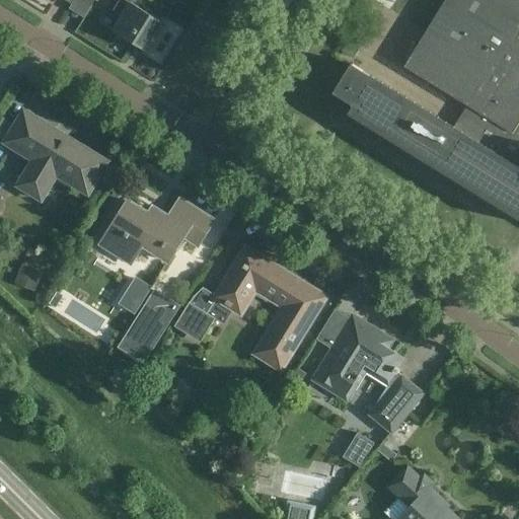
[(161,21),(126,0),(118,0),(113,10),(121,15),(112,30),(146,52),(152,42),(150,41),(160,24),(159,24),(161,21)]
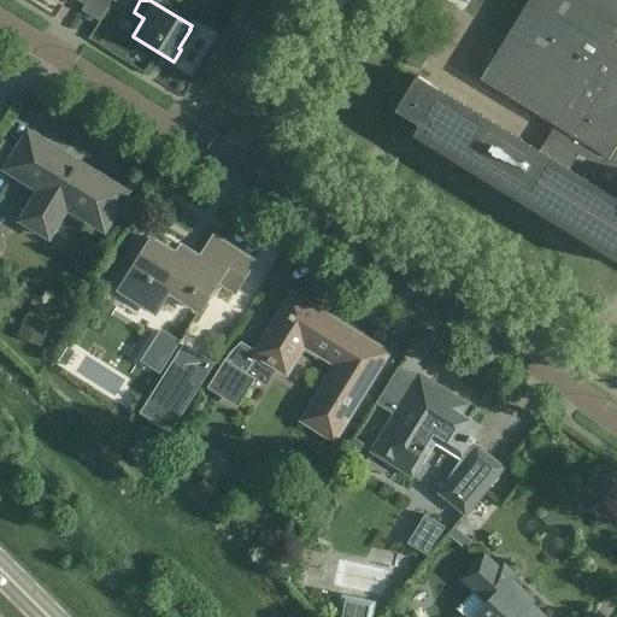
[(616,0),(526,0),(479,78),(553,124),(538,150),(416,75),(394,110),(418,124),(412,134),(616,260),(616,0)]
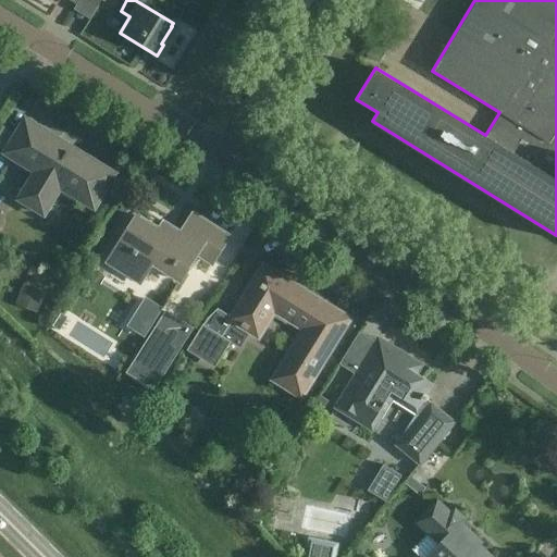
[(58,140),(25,121),(16,136),(2,127),(0,131),(0,159),(2,160),(5,155),(36,174),(23,196),(41,208),(60,178),(77,189),(76,198),(85,203),(101,178),(52,148),(58,140)]
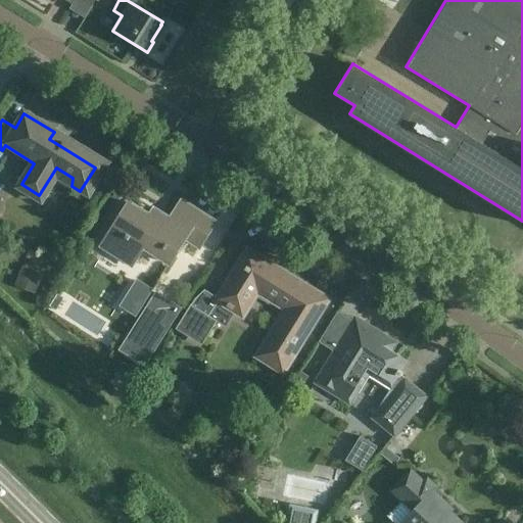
[(215,222),(181,201),(165,226),(129,202),(101,246),(130,265),(141,246),(169,264),(185,238),(198,247),(215,222)]
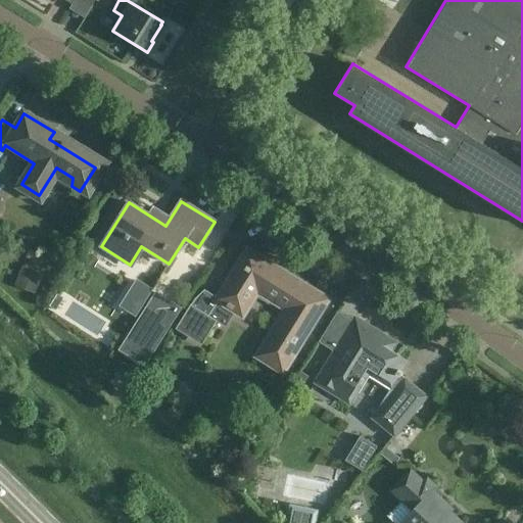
[(194,298),(175,330),(202,345),(216,322),(227,304),(236,311),(241,314),(253,294),(284,313),(257,354),(282,370),(326,299),(247,250),(217,298),(204,290),(194,298)]
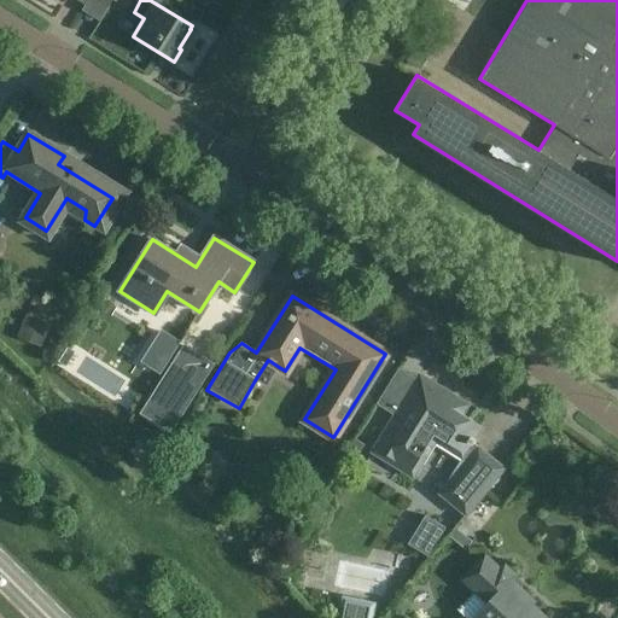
[(52,324),(27,315),(18,338),(42,348),(52,324)]
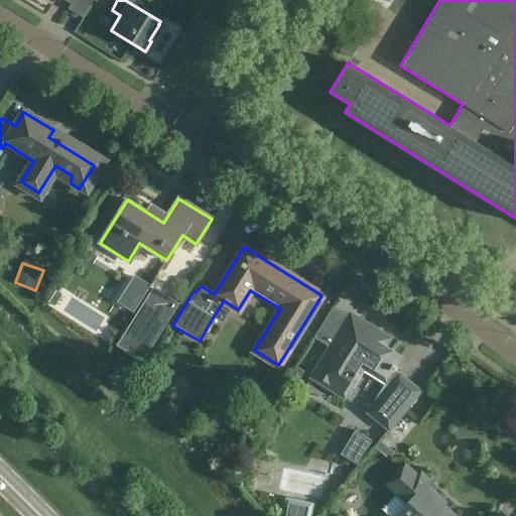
[(153,288),(125,333),(151,349),(178,303),(153,288)]
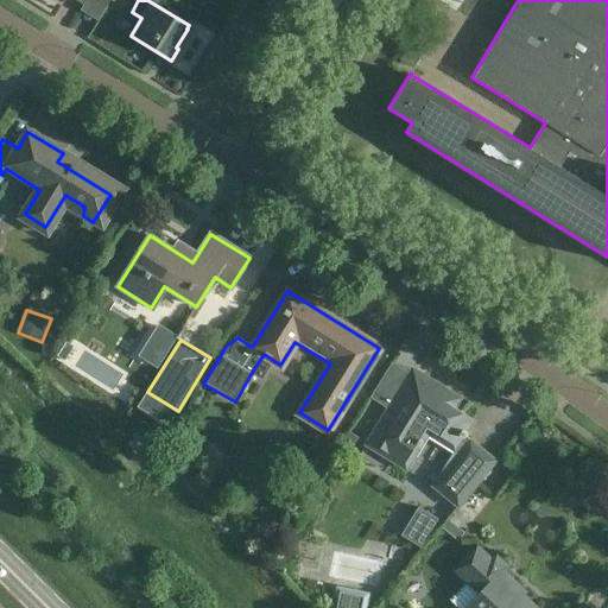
[(67,342),(57,356),(64,361),(74,346),(67,342)]
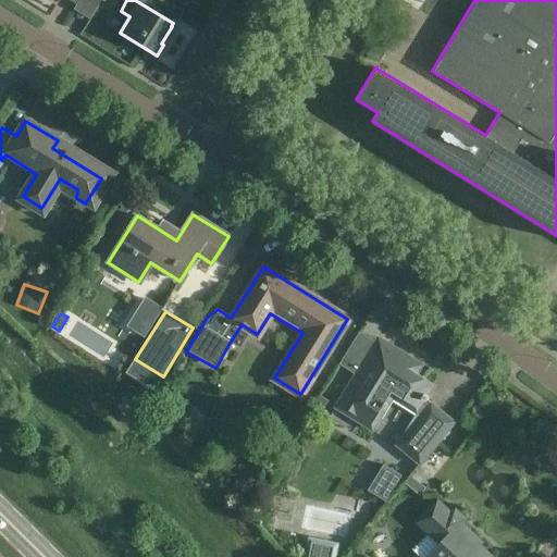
[(420,364),(384,342),(373,359),(367,356),(335,406),(371,429),(393,394),(417,409),(433,384),(415,372),(420,364)]
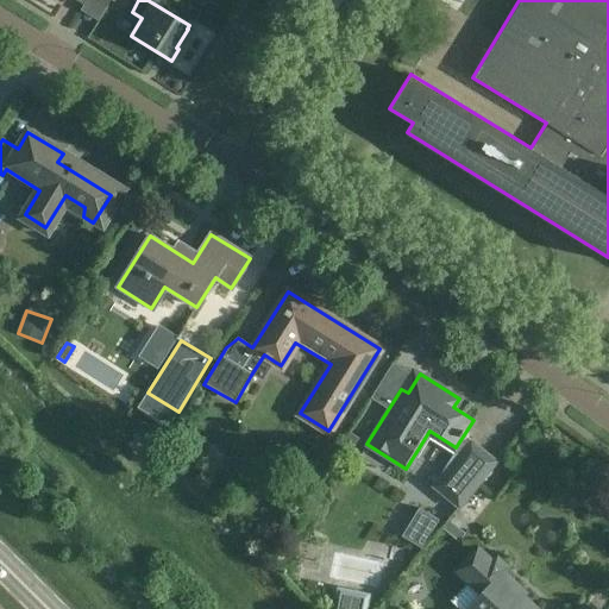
[(140,439),(130,450),(132,452),(144,462),(155,450),(155,449),(142,437),(140,439)]
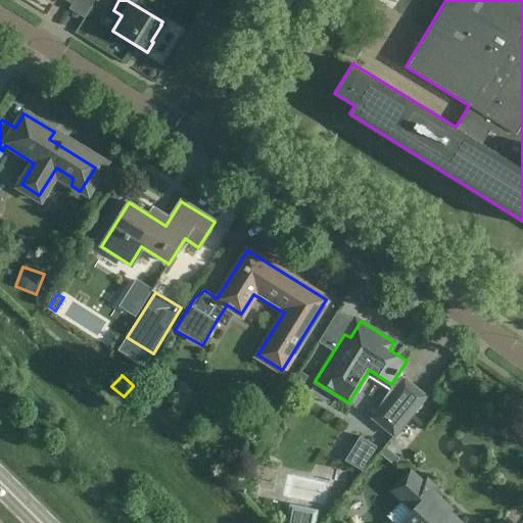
[(394,435),(426,396),(405,379),(373,418),(394,435)]
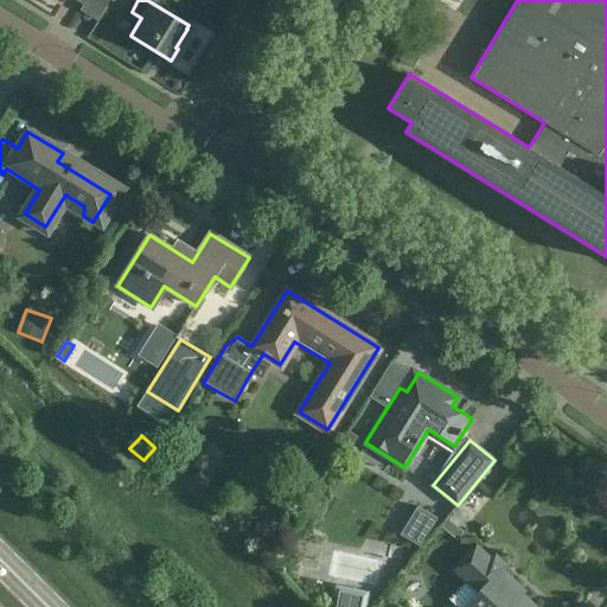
[(489,558),(473,544),(454,566),(480,590),(464,606),(532,606),(513,588),(517,585),(500,569),(504,564),(493,554),(489,558)]
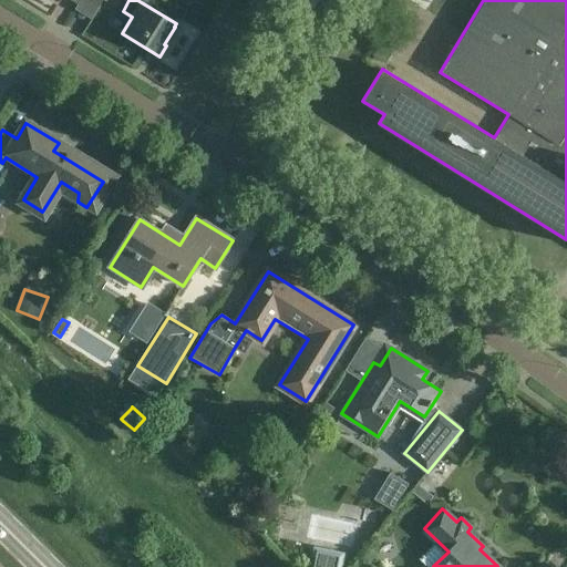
[(317,558),(315,566),(338,566),(341,556),(318,550),(317,558)]
